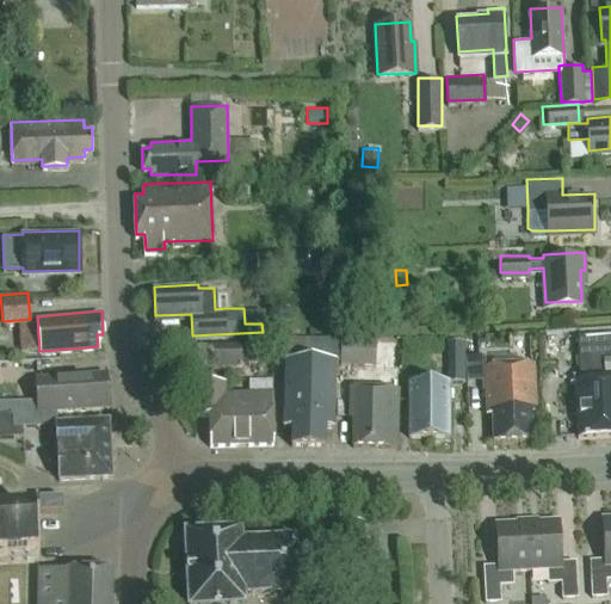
[(580,378),(574,378),(576,432),(610,430),(610,332),(578,336),(580,378)]
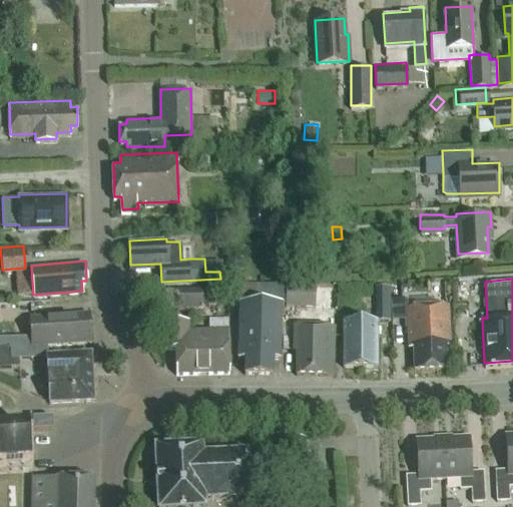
[(240,282),(237,354),(244,353),(243,370),(272,370),(273,354),(279,354),(280,300),(284,301),(284,280),(260,280),(260,282),(240,282)]
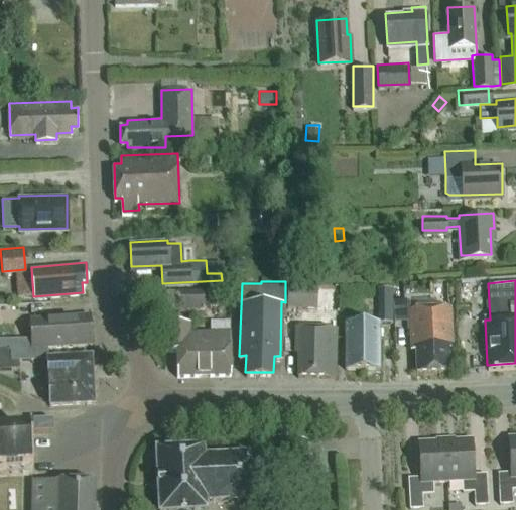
[(286,283),(286,306),(324,307),(324,325),(294,324),(294,349),(298,350),(296,373),(333,374),(334,376),(336,325),(337,306),(334,306),(334,284),(286,283)]
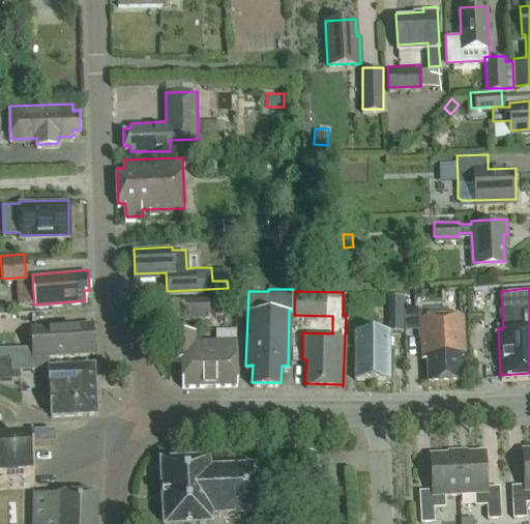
[(169,316),(210,313),(209,293),(169,296),(169,316)]
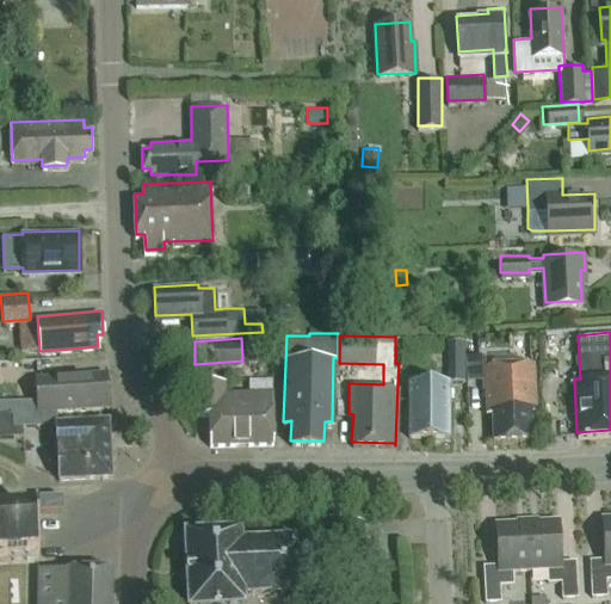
[(464,377),(464,338),(446,338),(446,377),(464,377)]
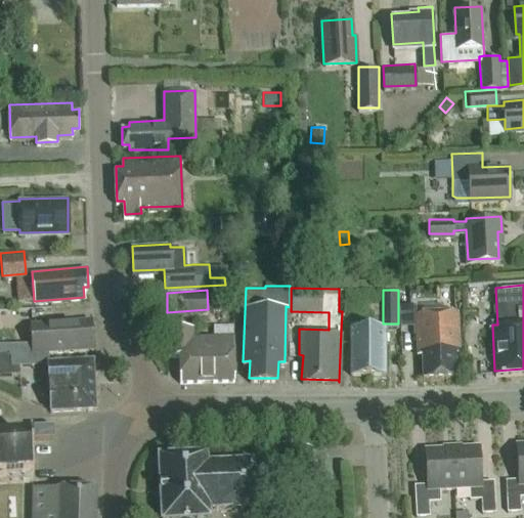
[(454,349),(460,349),(457,308),(442,309),(441,300),(422,301),(422,310),(415,310),(417,351),(422,351),(423,375),(455,373),(454,349)]
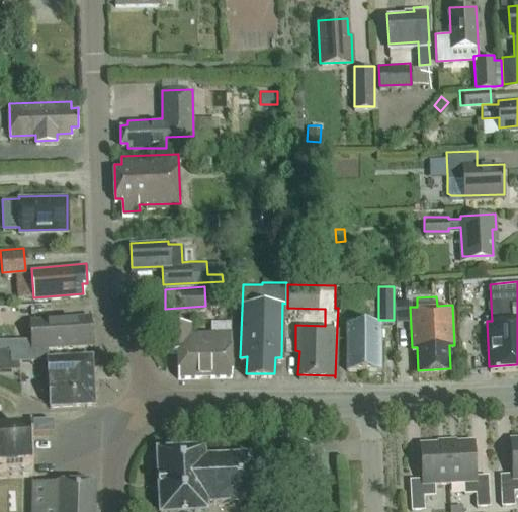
[(48,338),(48,345),(91,342),(89,315),(30,319),(31,337),(31,338),(48,338)]
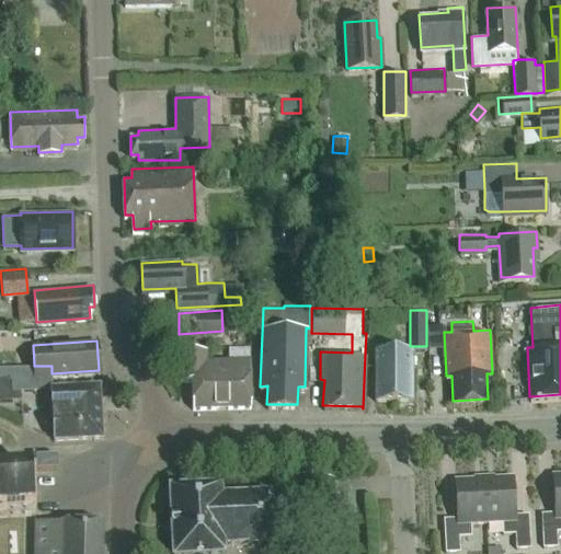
[(411,396),(412,347),(375,346),(374,396),(411,396)]
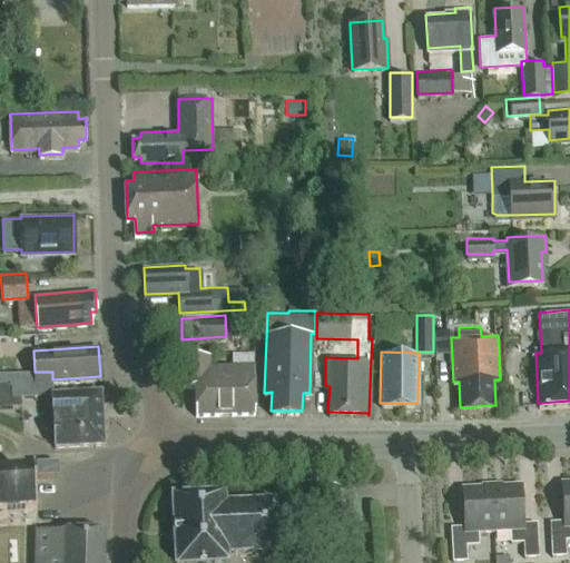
[(196,412),(254,411),(254,363),(208,363),(209,353),(182,353),(182,385),(196,385),(196,412)]
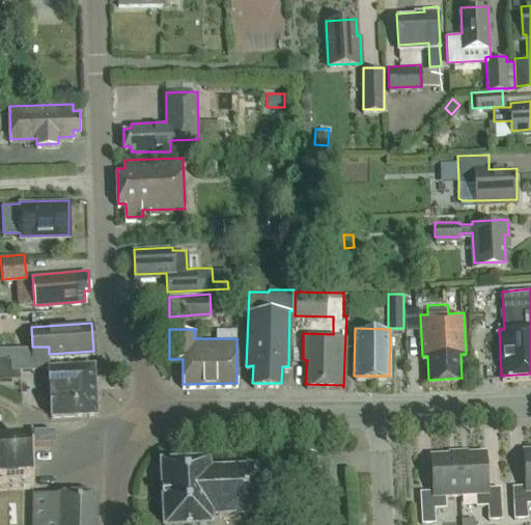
[(50,367),(49,365),(49,354),(49,347),(32,347),(32,346),(20,346),(20,347),(0,347),(0,356),(10,356),(10,369),(50,367)]
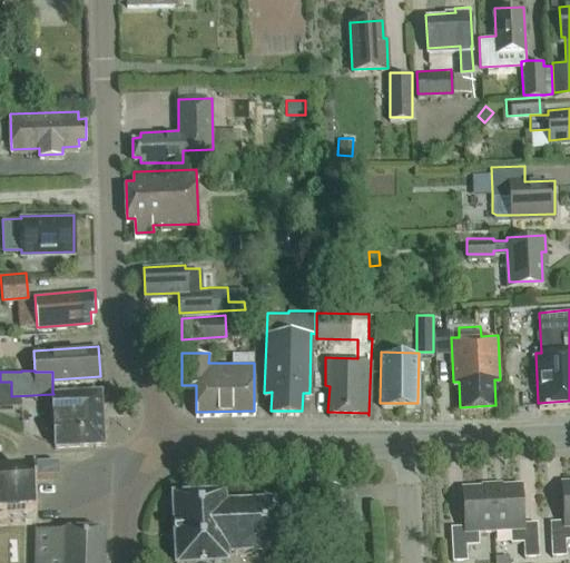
[(52,392),(53,394),(56,445),(104,442),(100,389),(52,392)]
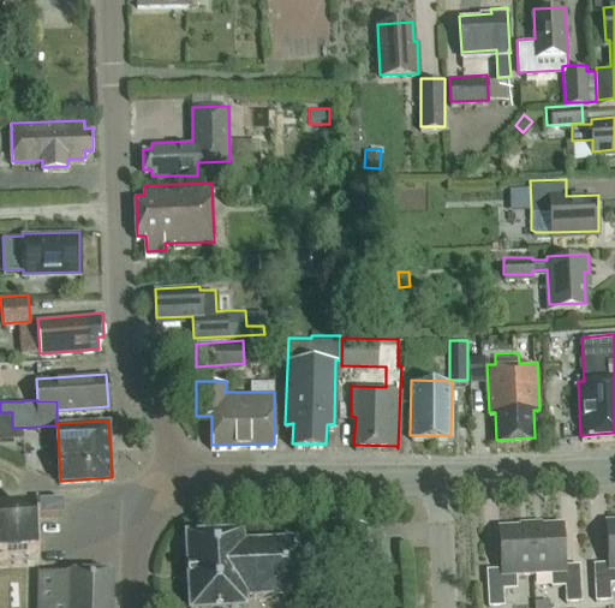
[(40,513),(64,511),(63,496),(39,498),(40,513)]
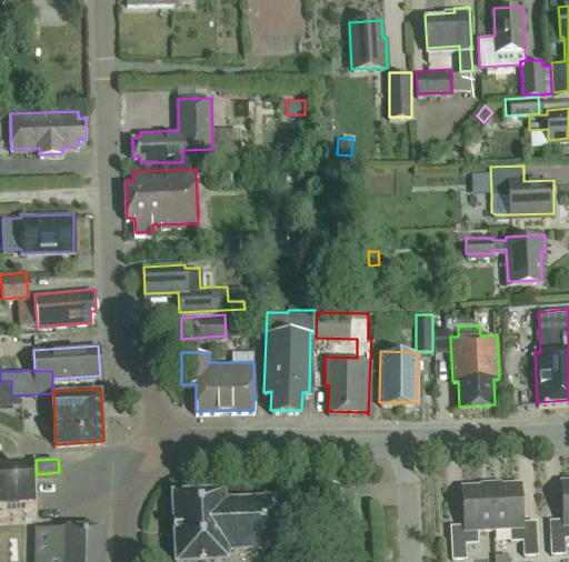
[(33,475),(0,477),(0,520),(36,519),(33,475)]
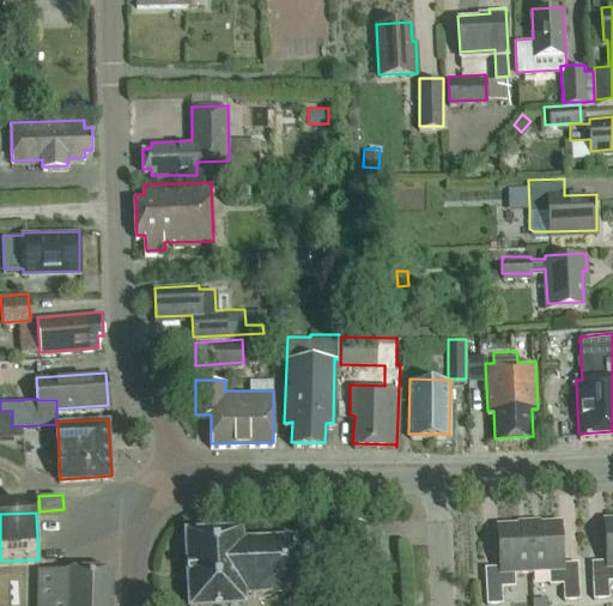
[(559,516),(528,517),(530,567),(548,567),(548,569),(548,580),(563,579),(562,558),(559,516)]
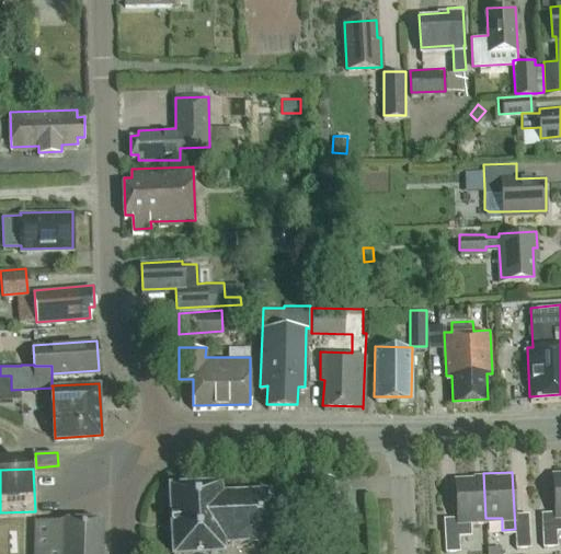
[(455,475),(457,514),(458,532),(470,531),(470,519),(485,518),(483,473),(455,475)]
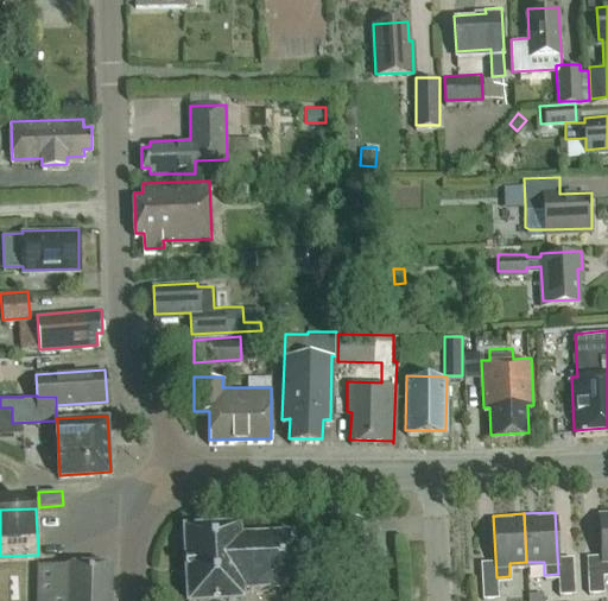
[(239,520),(183,524),(187,600),(242,598),(242,586),(293,583),(291,529),(239,531),(239,520)]
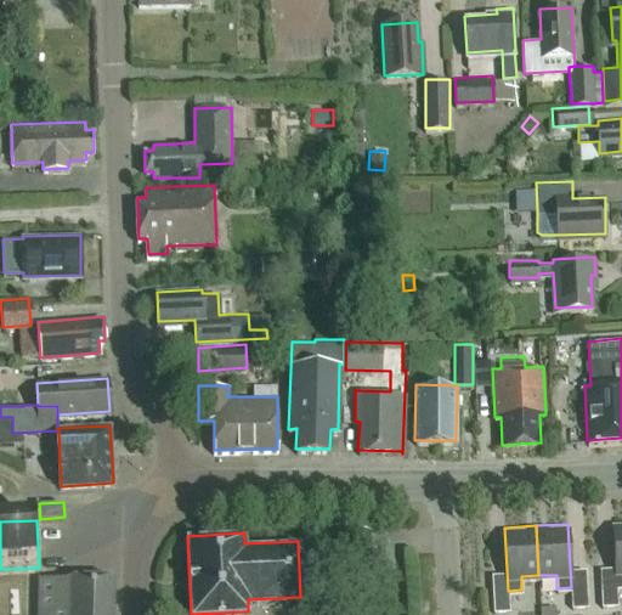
[(616,585),(615,564),(599,565),(601,603),(617,602),(616,585)]
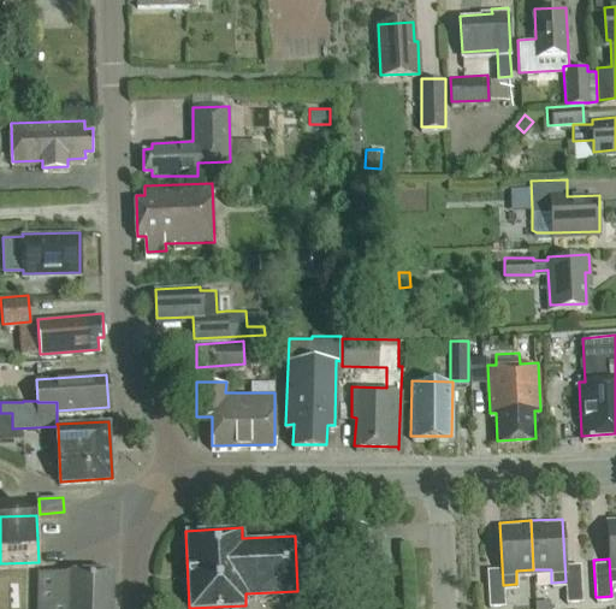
[(580,561),(564,561),(566,581),(566,598),(581,597),(580,561)]
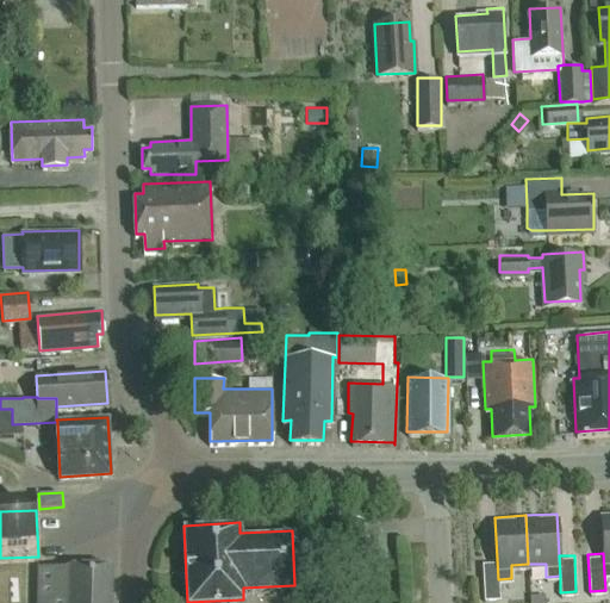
[(498,579),(497,559),(481,560),(484,596),(499,596),(498,579)]
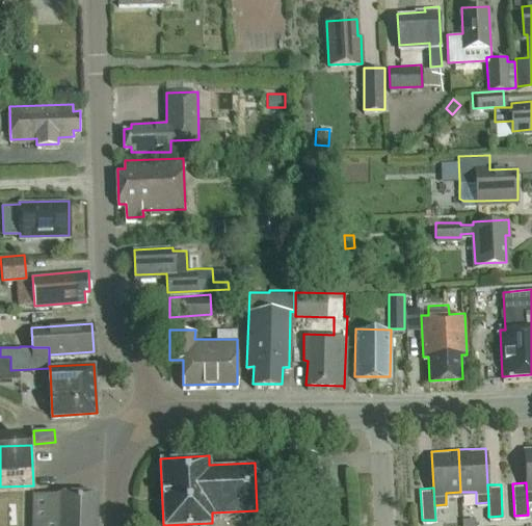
[(97,525),(98,493),(48,493),(31,492),(30,514),(29,525),(97,525)]
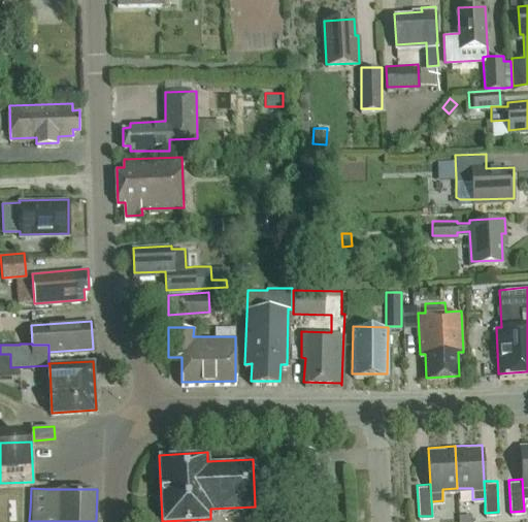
[(459,521),(471,521),(471,513),(459,514),(459,521)]
